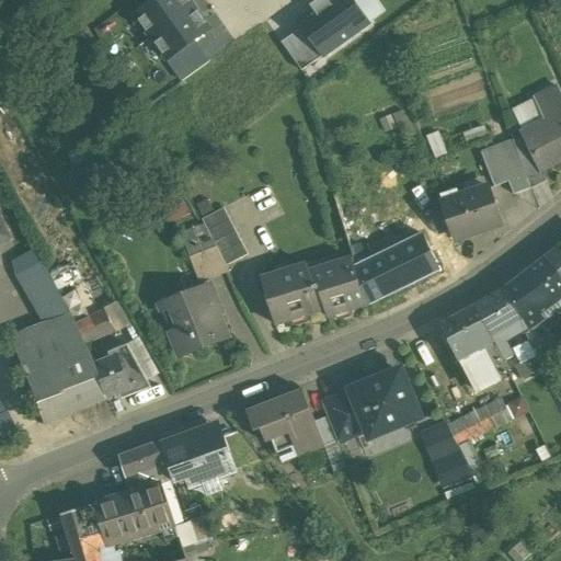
[(151,37),(194,8),(187,0),(157,0),(136,15),(151,37)]
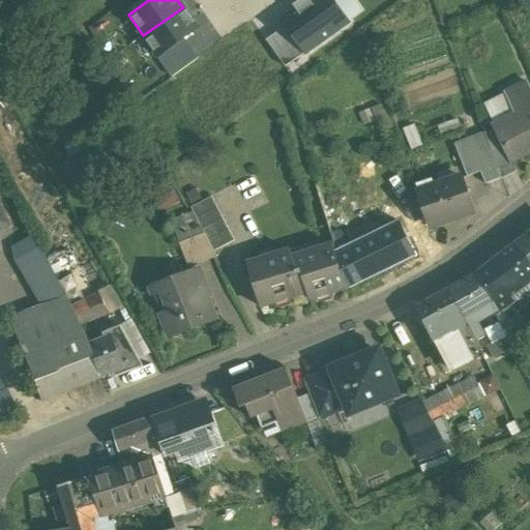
[(287,26),(306,53),(348,23),(331,0),(312,0),(311,1),(310,0),(300,0),(293,6),(296,11),(283,21),(287,26)]
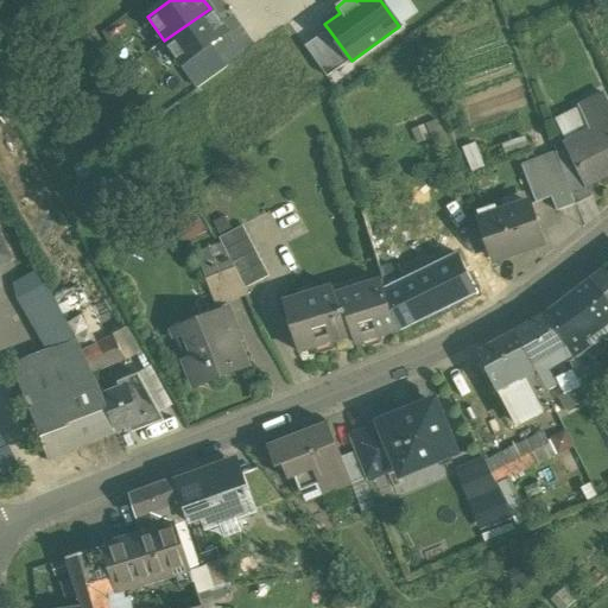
[(210,8),(164,40),(182,64),(210,44),(227,32),(210,8)]
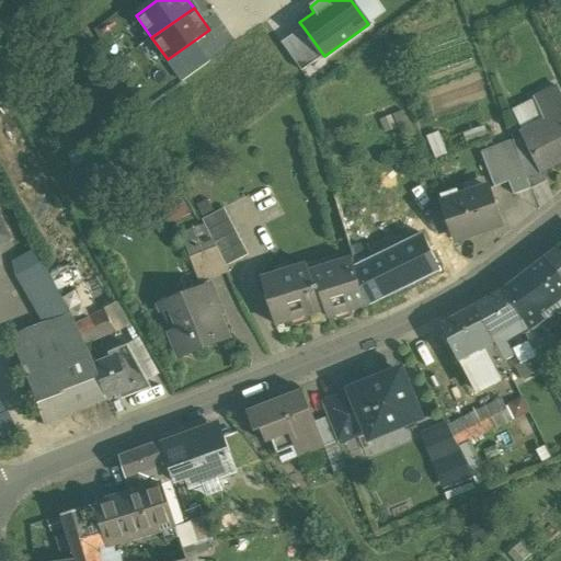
[(304,27),(282,43),(302,71),(324,56),(304,27)]
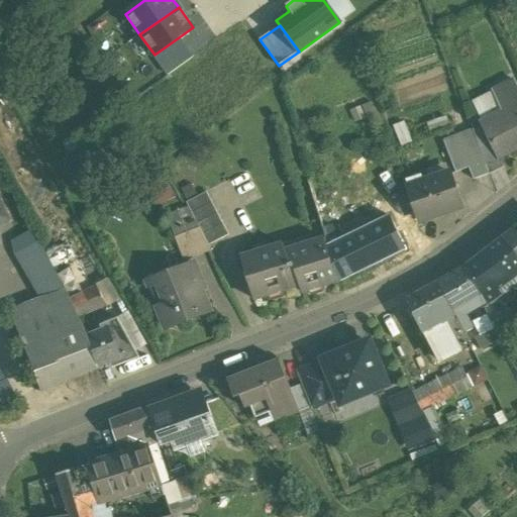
[(179,37),(154,55),(162,66),(187,47),(179,37)]
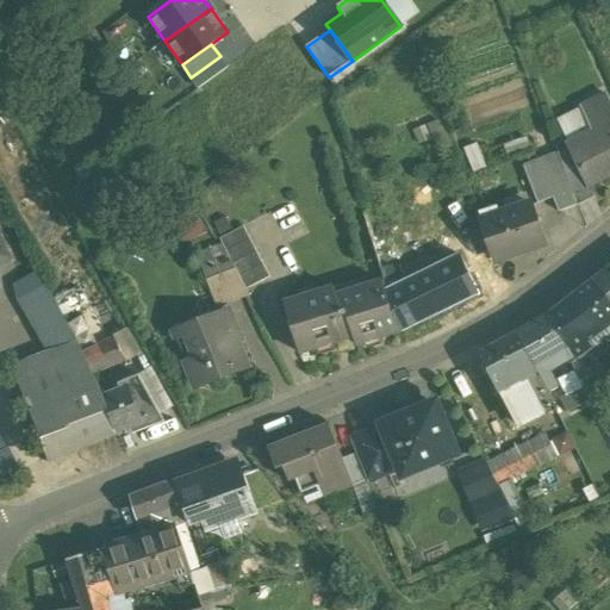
[(229,68),(221,56),(191,78),(199,88),(229,68)]
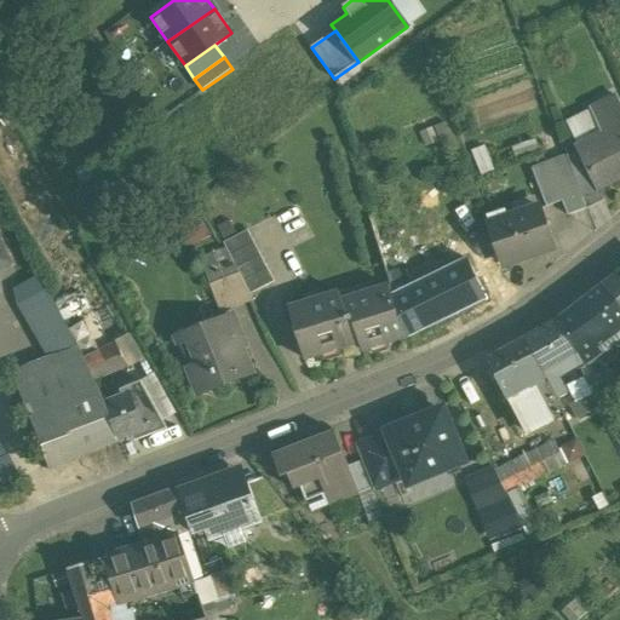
[(619,104),(616,96),(591,109),(604,136),(579,149),(590,170),(587,171),(597,190),(600,189),(619,178),(619,104)]
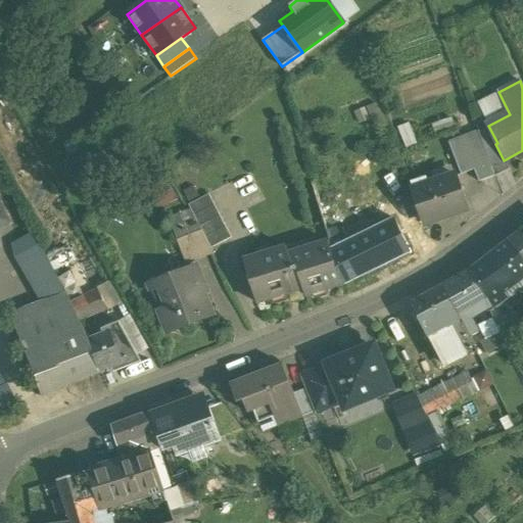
[(495,144),(497,143),(488,126),(477,132),(494,176),(510,169),(506,159),(504,160),(495,144)]
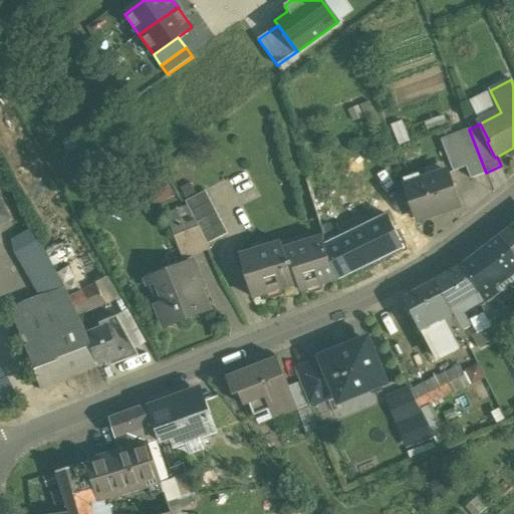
[(472,179),(486,173),(469,130),(441,140),(454,173),(468,167),(472,179)]
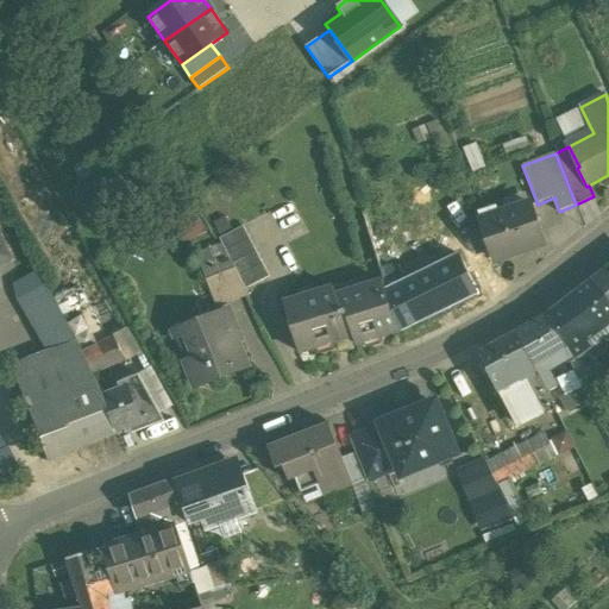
[(529,203),(481,220),(482,221),(490,250),(495,261),(544,244),(529,203)]
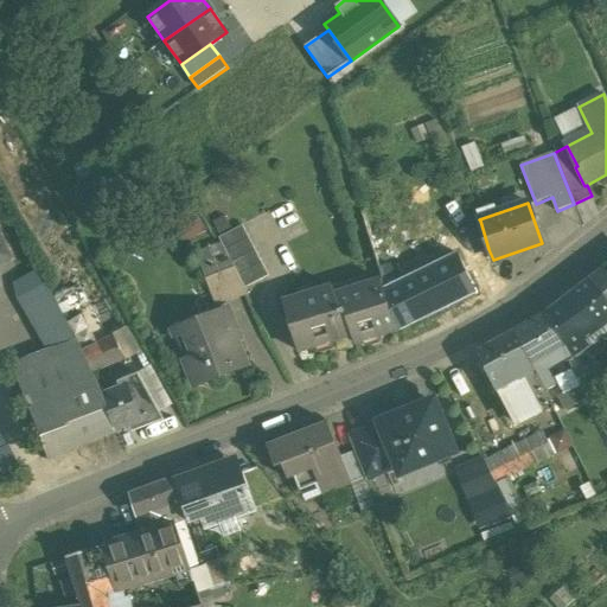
[(480,221),(447,237),(455,255),(457,255),(460,262),(489,249),(480,221)]
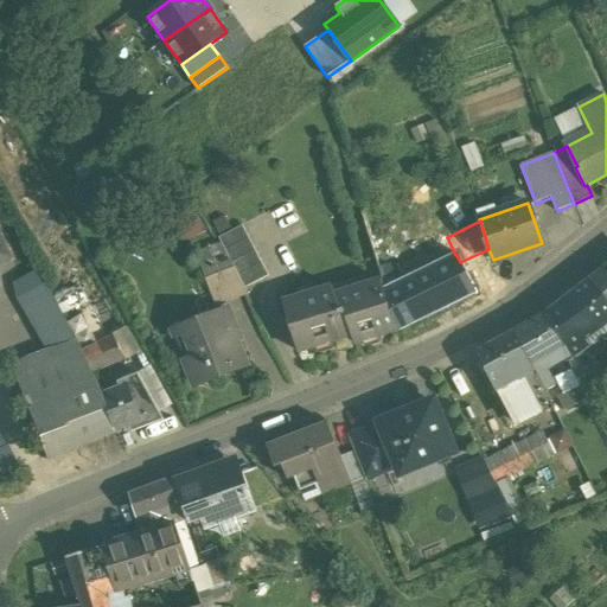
[(268,276),(242,225),(218,238),(234,268),(244,288),(268,276)]
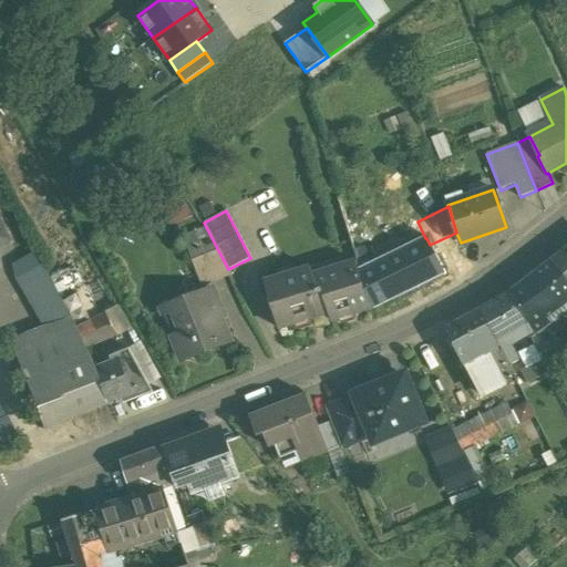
[(388,259),(369,268),(366,256),(369,255),(364,239),(351,244),(364,289),(373,307),(442,274),(436,261),(437,260),(430,245),(426,238),(425,238),(388,257),(388,259)]
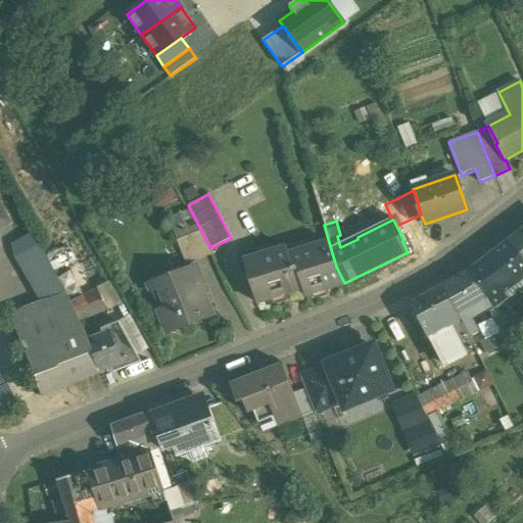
[(522,229),(507,242),(522,260),(522,229)]
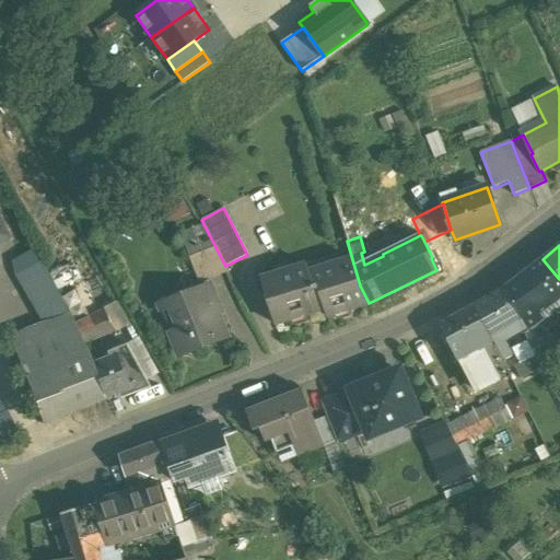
[(216,247),(189,257),(199,283),(229,272),(225,266),(216,247)]
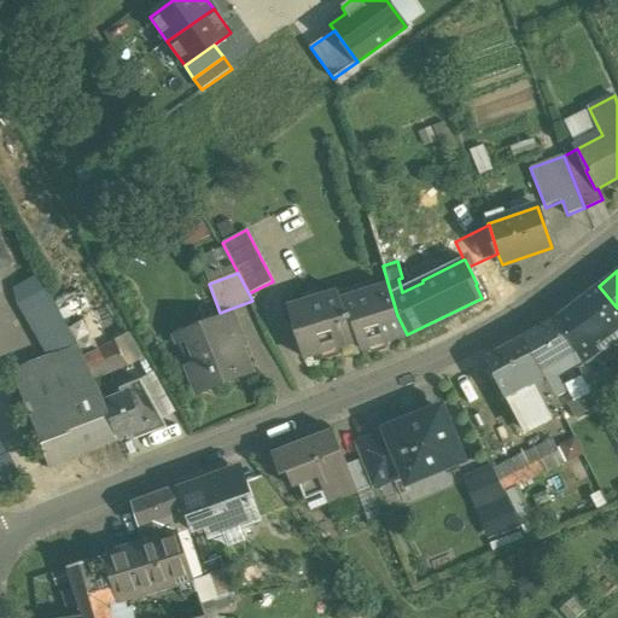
[(338,292),(287,308),(303,359),(357,342),(360,349),(403,336),(397,315),(388,285),(340,299),(338,292)]
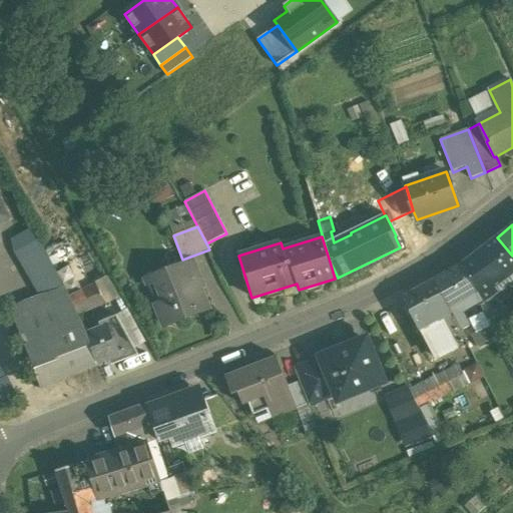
[(512,269),(512,255),(497,237),(482,248),(506,276),(512,270),(512,269)]
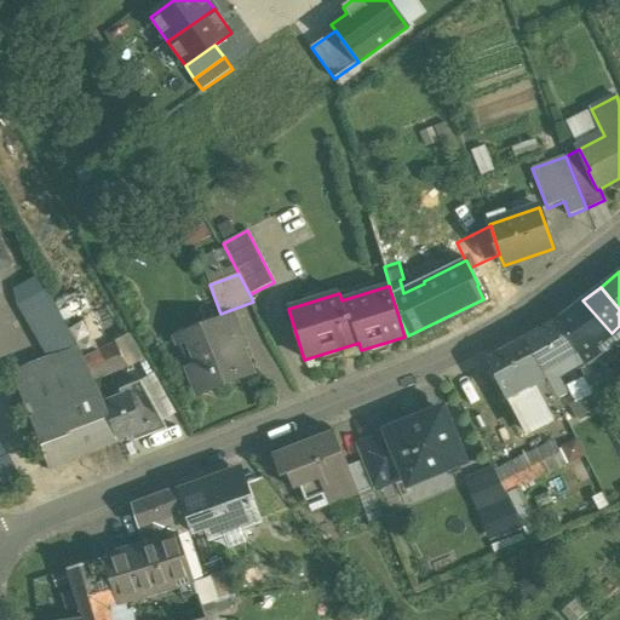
[(583,300),(558,319),(578,356),(590,348),(612,333),(583,300)]
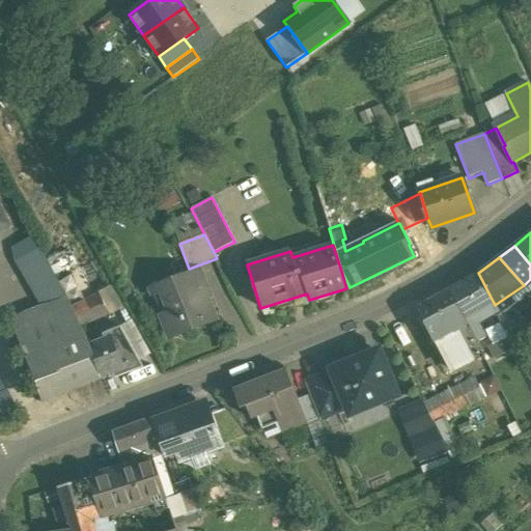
[(46,258),(22,271),(44,308),(68,301),(46,258)]
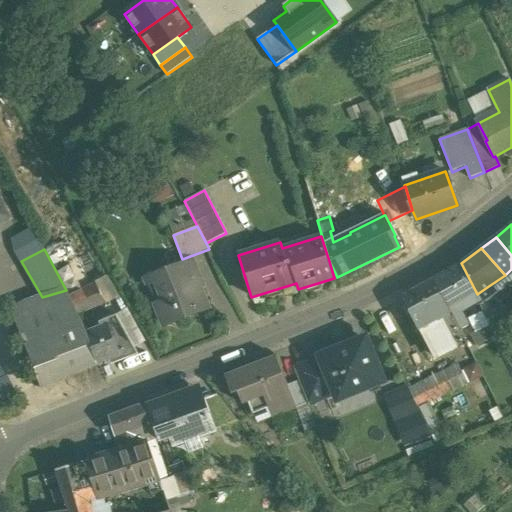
[(191,262),(168,271),(152,277),(161,299),(156,302),(165,324),(206,308),(198,287),(201,286),(191,262)]
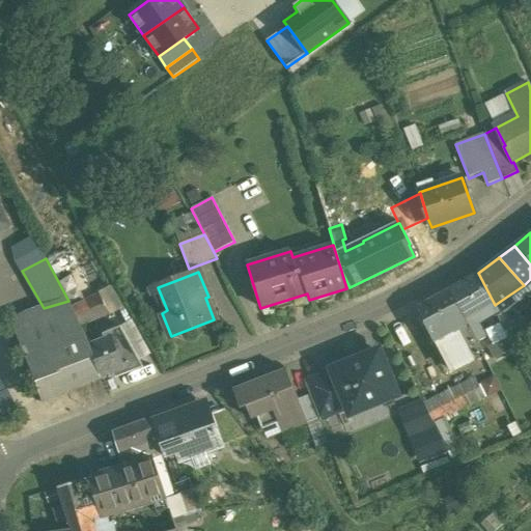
[(478,273),(449,289),(467,318),(481,310),(488,307),(495,317),(497,316),(500,314),(495,305),(478,273)]
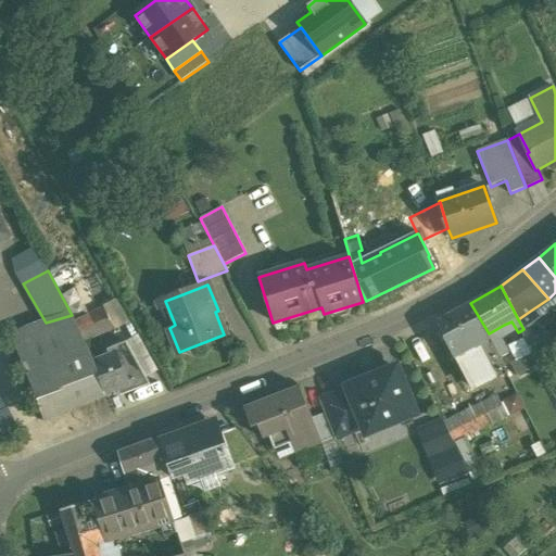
[(117,303),(104,308),(114,327),(126,321),(117,303)]
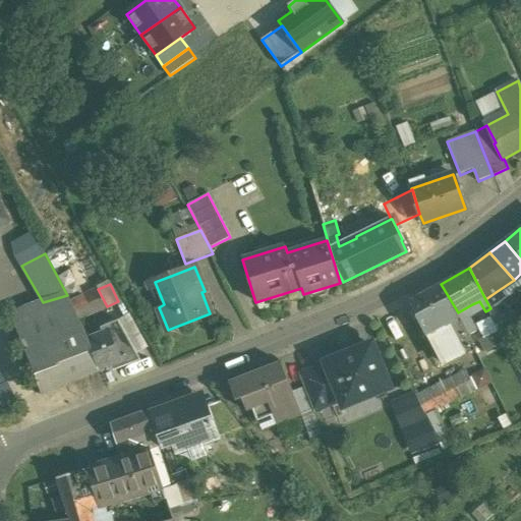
[(441,284),(409,301),(426,334),(442,326),(440,323),(450,317),(458,312),(441,284)]
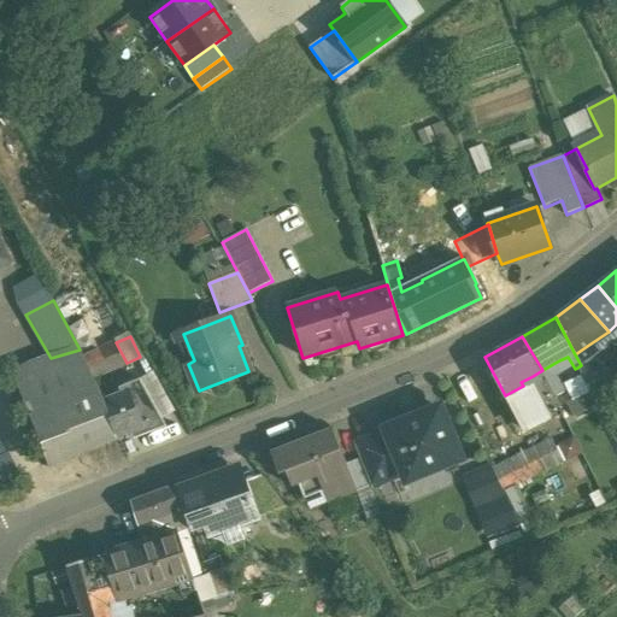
[(116,342),(84,357),(94,380),(127,364),(127,363),(116,342)]
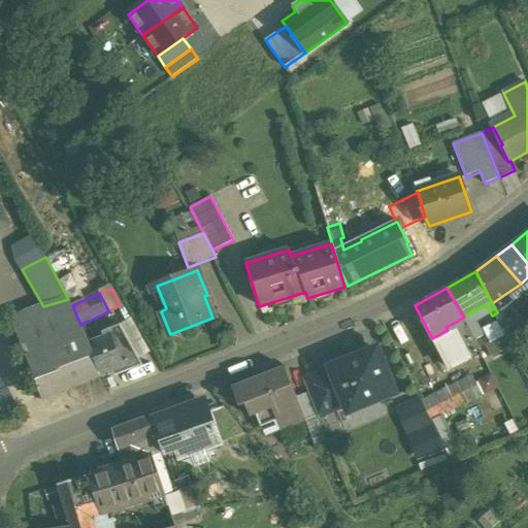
[(502,296),(492,303),(497,312),(505,307),(508,304),(502,296)]
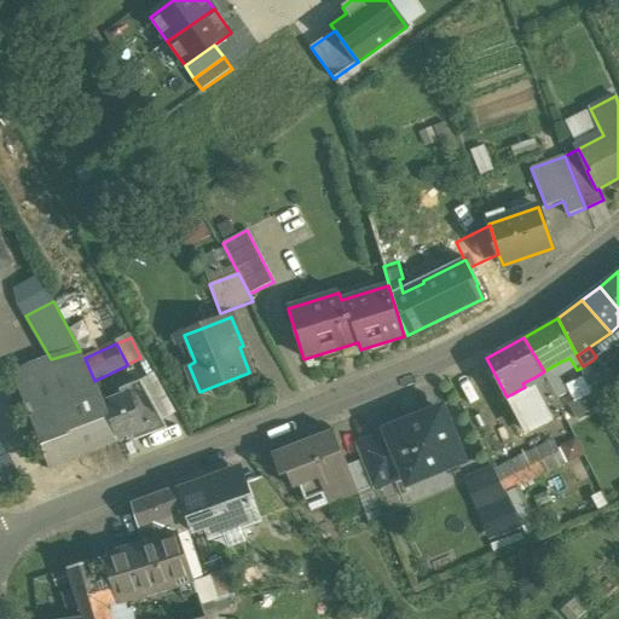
[(80,351),(10,376),(45,468),(119,440),(104,401),(102,395),(94,381),(85,358),(80,351)]
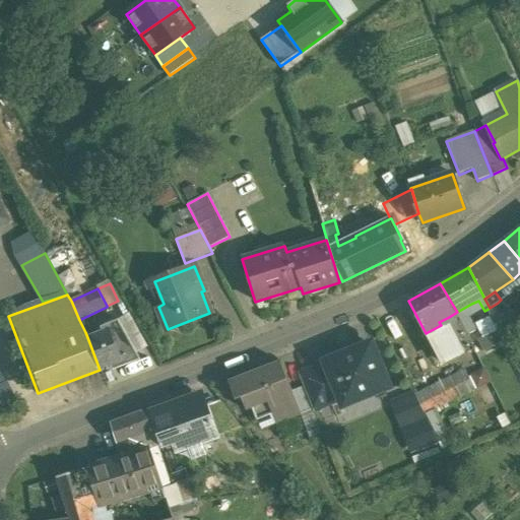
[(506,320),(498,303),(490,308),(486,310),(495,325),(506,320)]
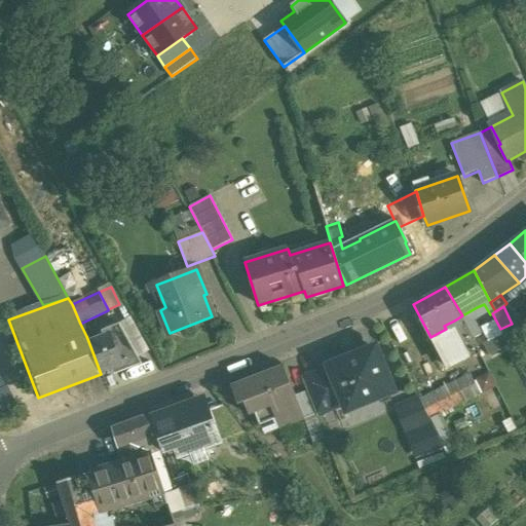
[(477,307),(462,315),(474,338),(480,336),(481,333),(475,321),(481,317),(477,307)]
